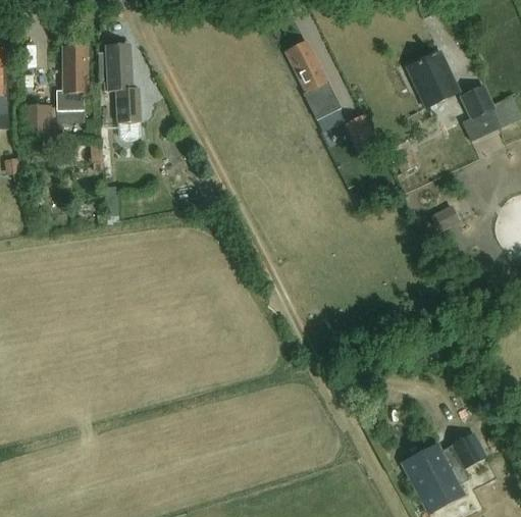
[(304,42),(285,51),(296,70),(295,70),(306,93),(304,94),(318,119),(342,108),(313,55),(311,55),(304,42)]
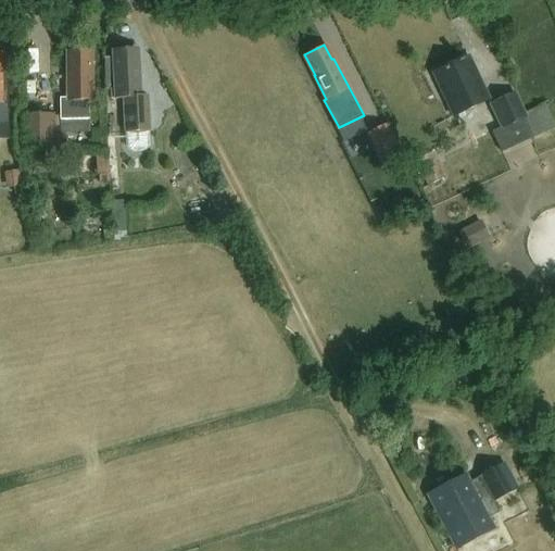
[(123,96),(141,95),(140,63),(138,63),(137,47),(115,48),(116,70),(114,70),(115,96),(123,96)]
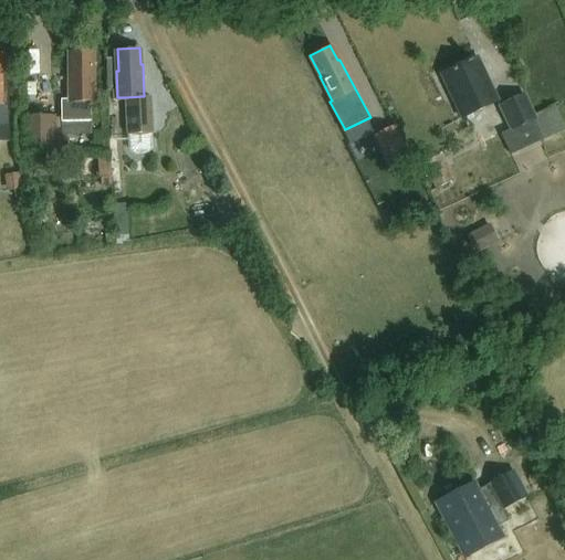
[(92,67),(92,50),(70,50),(71,66),(63,66),(63,73),(54,73),(54,96),(61,96),(61,118),(92,118),(91,106),(94,106),(94,99),(95,99),(94,67),(92,67)]
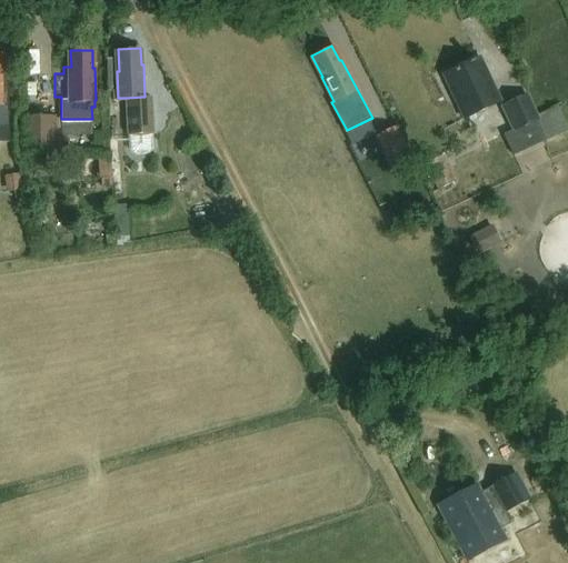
[(0,139),(9,140),(8,101),(3,101),(2,70),(1,70),(0,52),(0,139)]
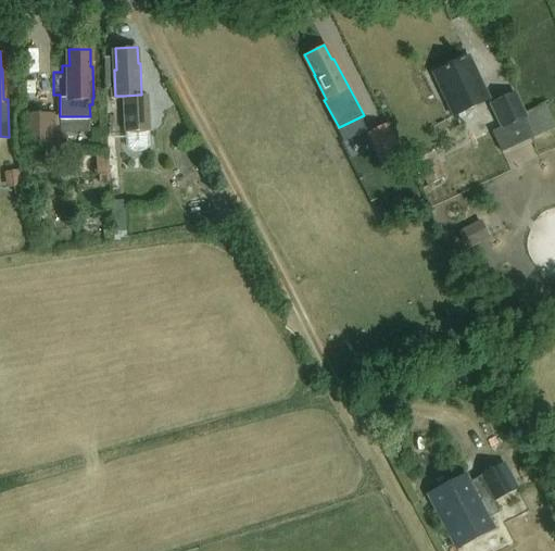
[(434,72),(421,78),(429,94),(441,88),(454,114),(489,97),(468,54),(433,72),(434,72)]
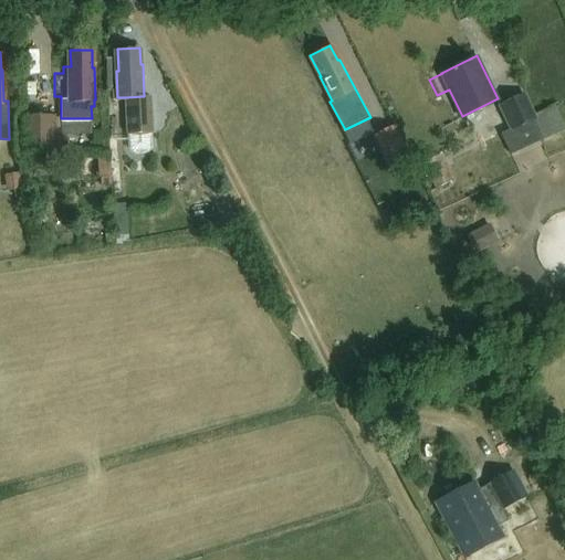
[(526,91),(499,104),(511,127),(501,131),(512,154),(564,128),(564,120),(556,103),(536,112),(526,91)]
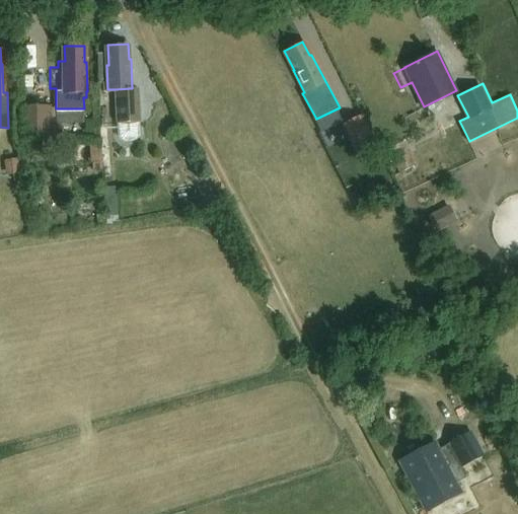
[(115,89),(117,123),(140,122),(138,88),(132,88),(115,89)]
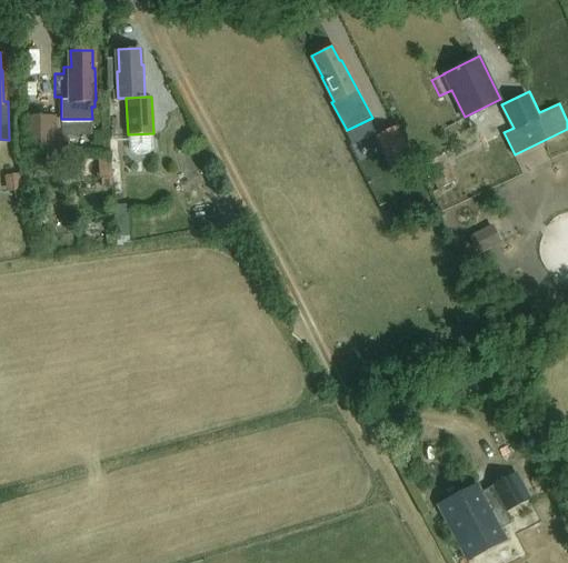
[(23,113),(23,149),(56,149),(56,113),(23,113)]
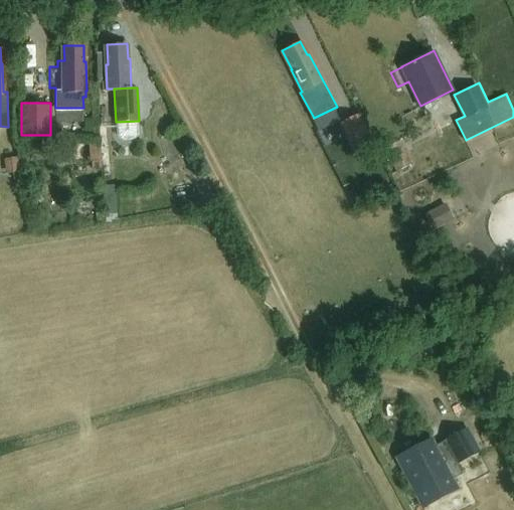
[(410,160),(399,140),(384,148),(395,168),(410,160)]
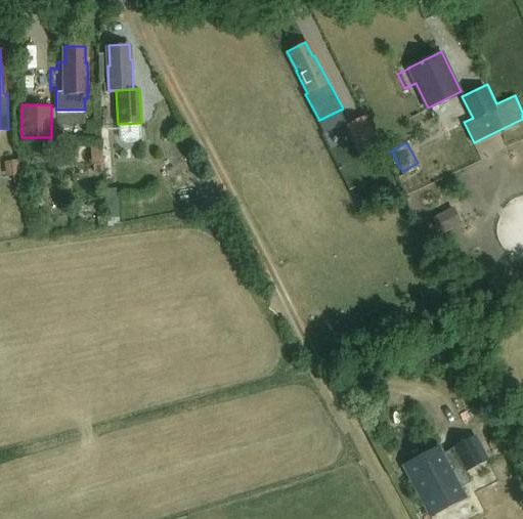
[(454,206),(432,217),(439,231),(462,220),(454,206)]
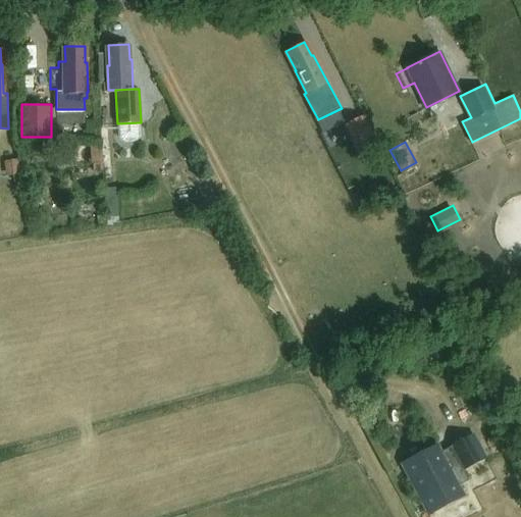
[(485,456),(473,431),(447,445),(459,469),(485,456)]
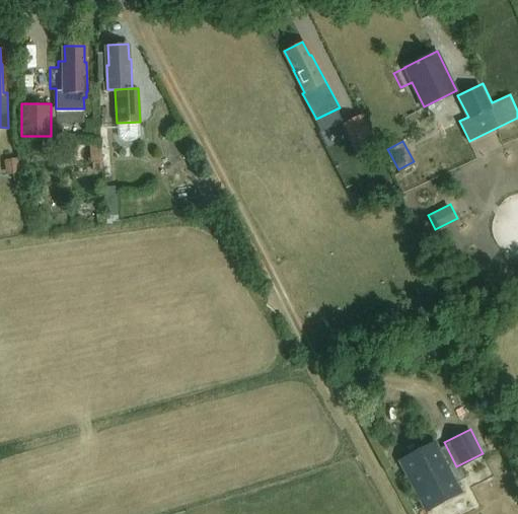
[(398,458),(421,502),(457,483),(432,434),(403,449),(405,454),(398,458)]
